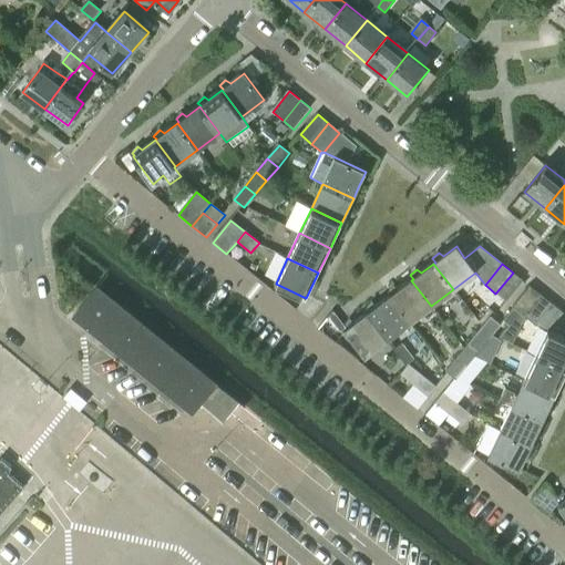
[(506,302),(524,281),(513,273),(495,294),(506,302)]
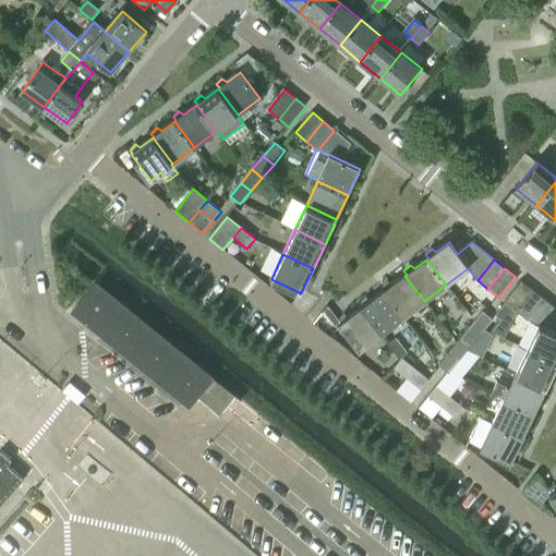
[(424,301),(405,276),(393,285),(388,281),(382,287),(385,291),(383,292),(402,317),(424,301)]
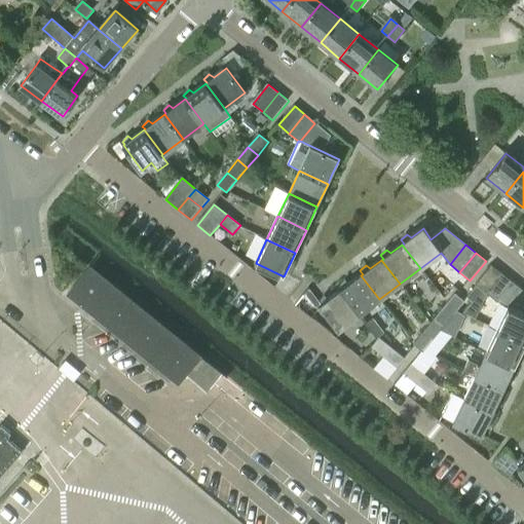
[(487,294),(502,274),(492,266),(477,285),(487,294)]
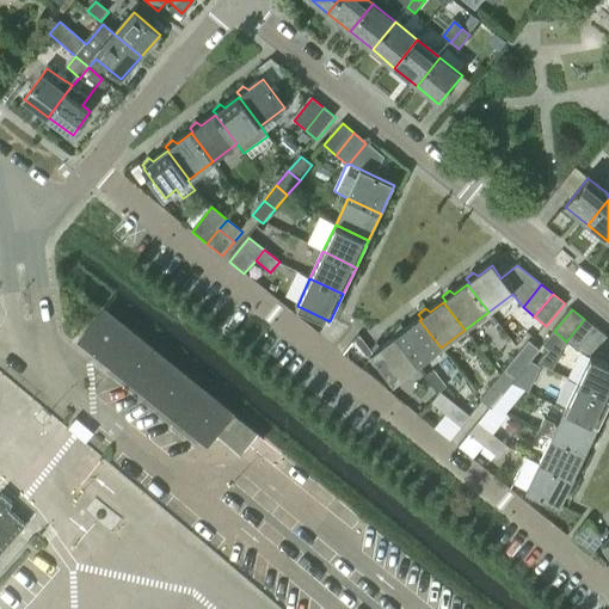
[(260,436),(105,311),(79,343),(208,447),(216,437),(241,459),(260,436)]
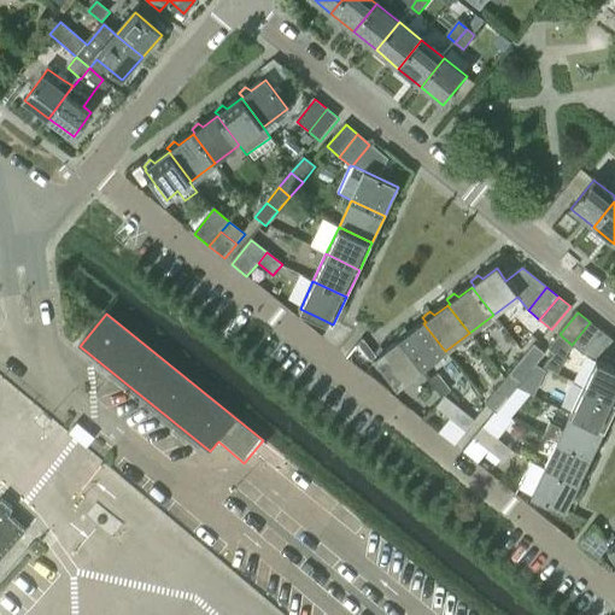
[(584,355),(602,332),(590,322),(572,345),(584,355)]
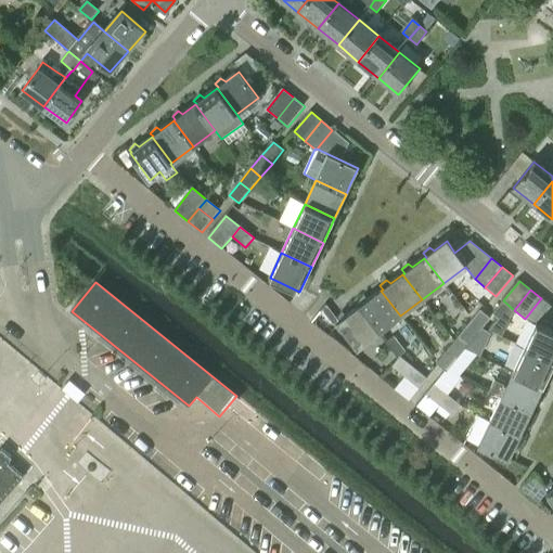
[(400,316),(381,291),(369,300),(364,296),(358,303),(361,306),(359,307),(378,333),(400,316)]
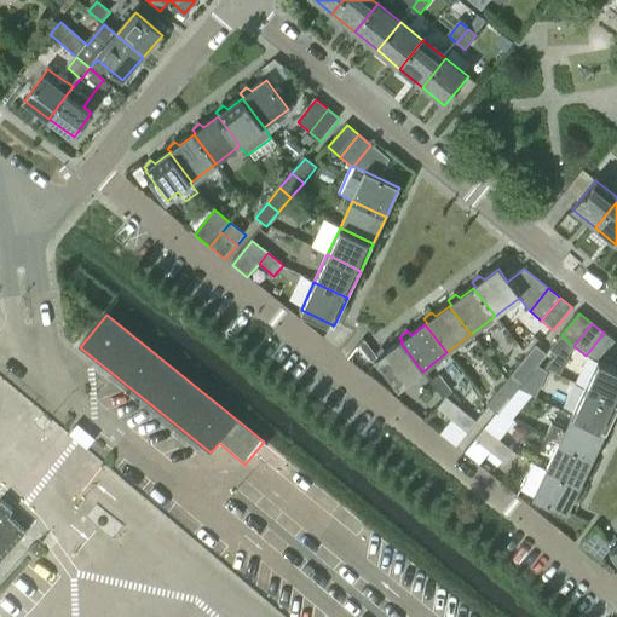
[(616,342),(604,333),(586,356),(599,362),(586,388),(616,403),(616,342)]
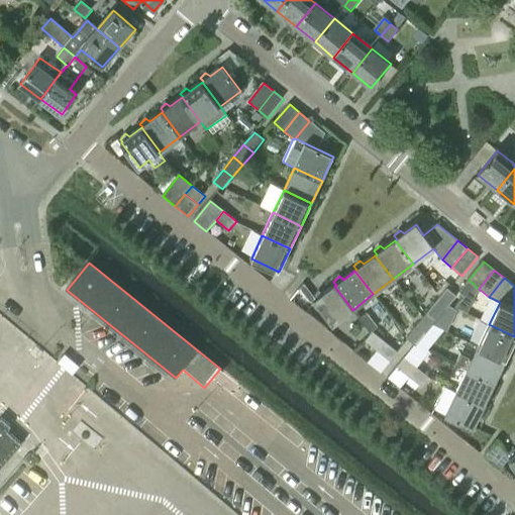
[(352,310),(334,286),(323,295),(319,291),(314,297),(316,300),(314,301),(332,325),(352,310)]
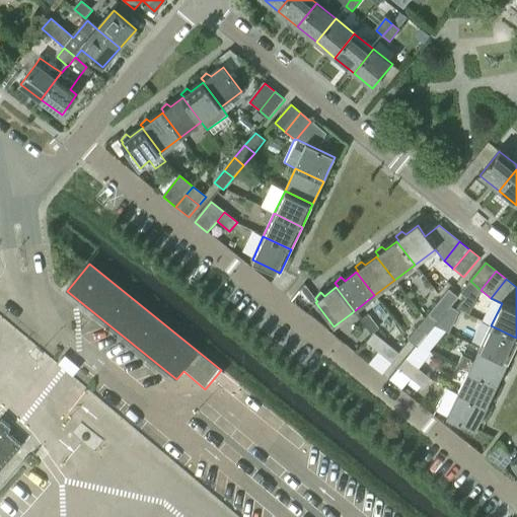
[(448,310),(458,298),(449,290),(439,303),(448,310)]
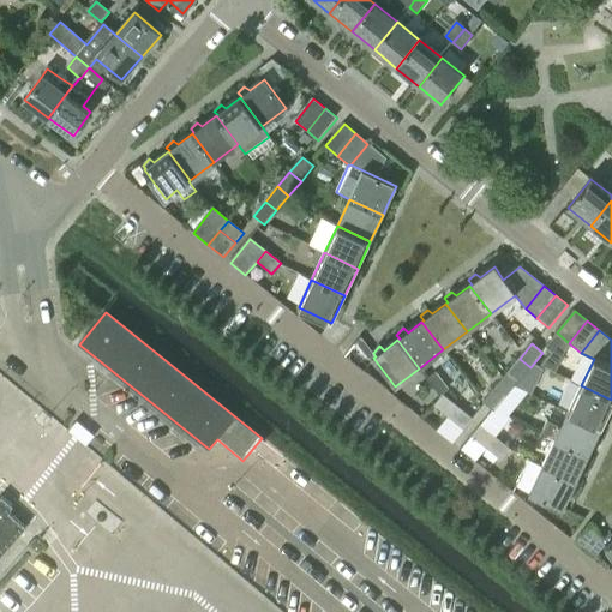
[(531,367),(520,359),(508,373),(519,383),(531,367)]
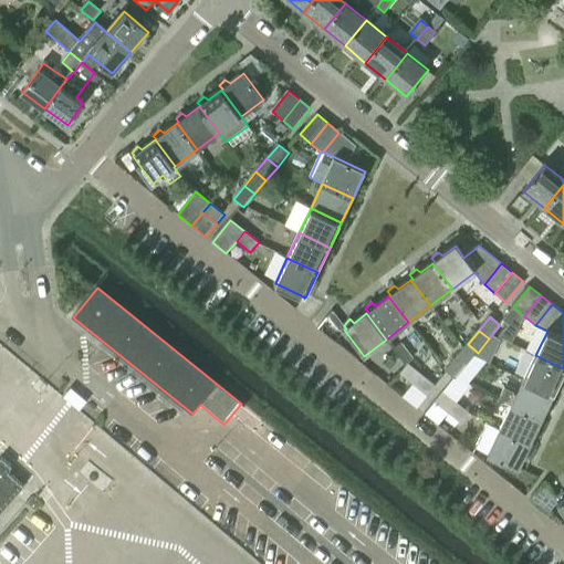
[(467,366),(478,353),(468,344),(457,357),(467,366)]
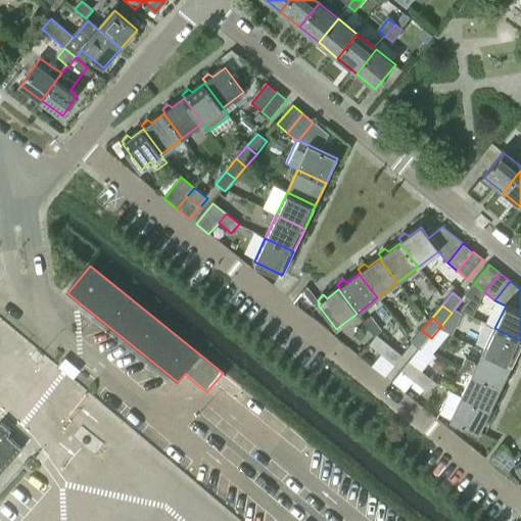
[(512,365),(520,346),(520,340),(494,328),(483,351),(512,365)]
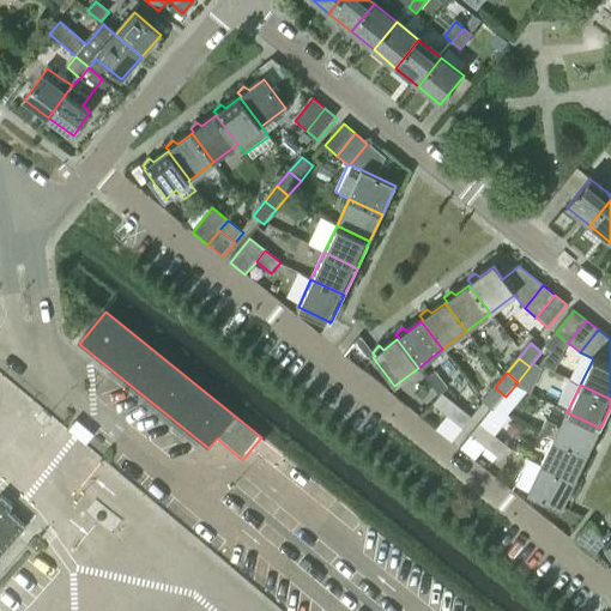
[(494,411),(506,397),(495,387),(483,403),(494,411)]
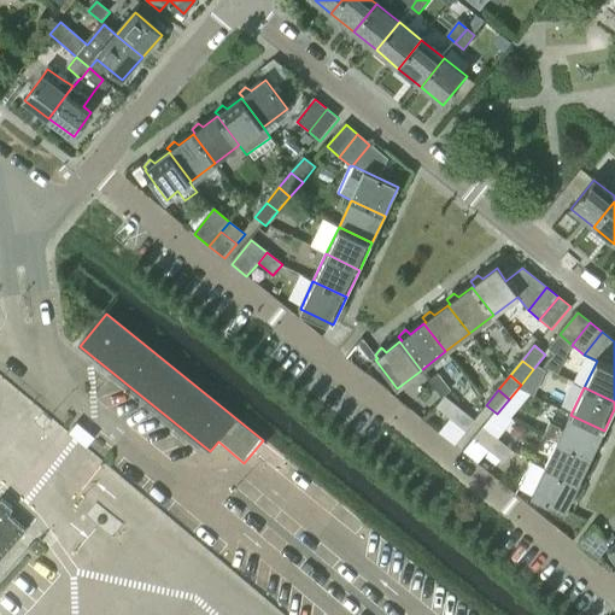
[(461,409),(445,396),(435,408),(451,420),(461,409)]
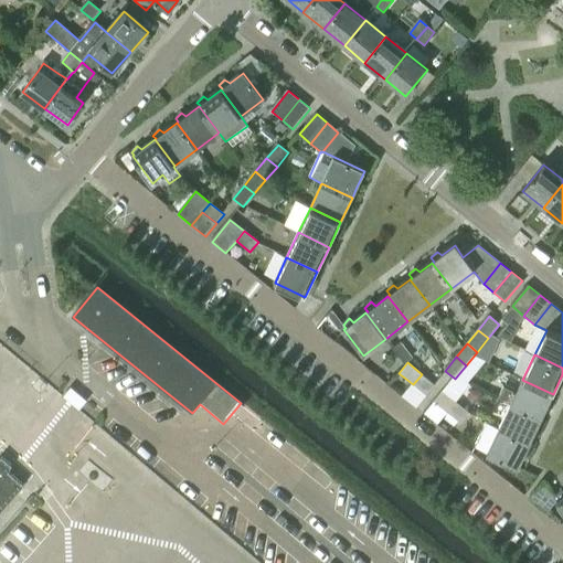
[(436,385),(422,374),(413,384),(427,396),(436,385)]
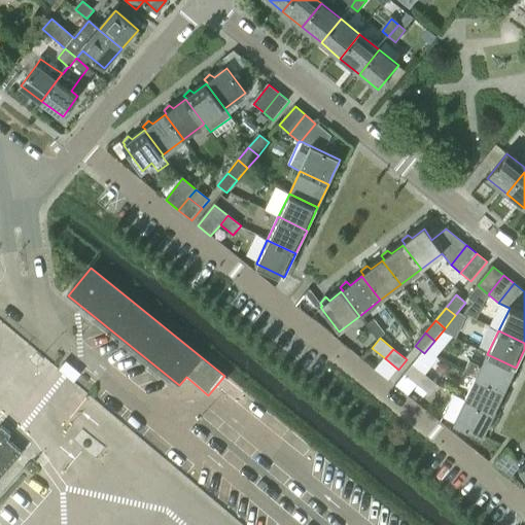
[(504,390),(516,368),(487,354),(482,365),(470,360),(464,372),(477,377),(504,390)]
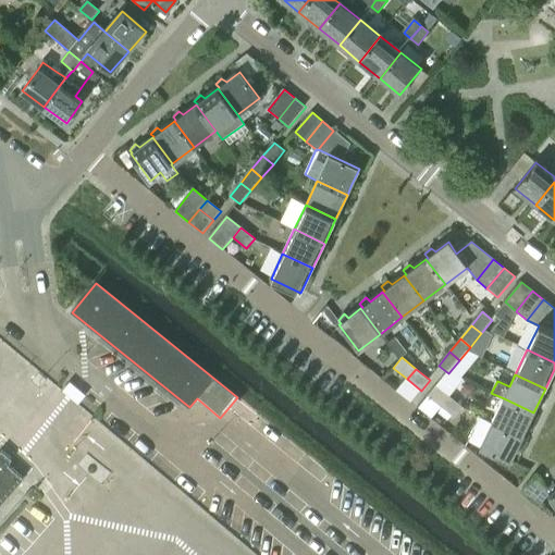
[(449,396),(436,385),(428,396),(441,407),(449,396)]
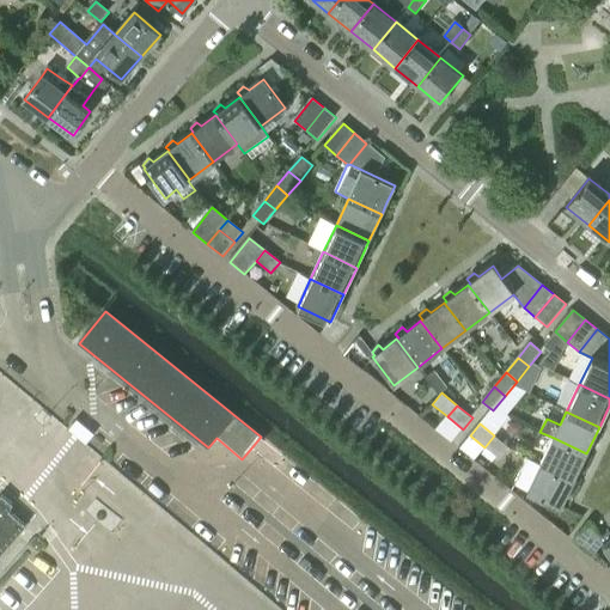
[(508,447),(494,435),(485,447),(500,458),(508,447)]
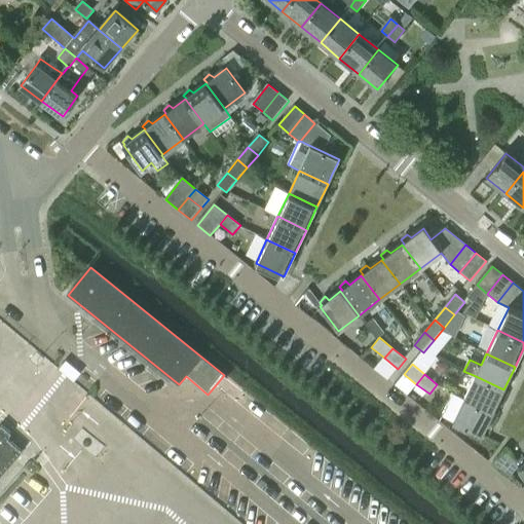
[(493,413),(503,389),(476,376),(464,400),(493,413)]
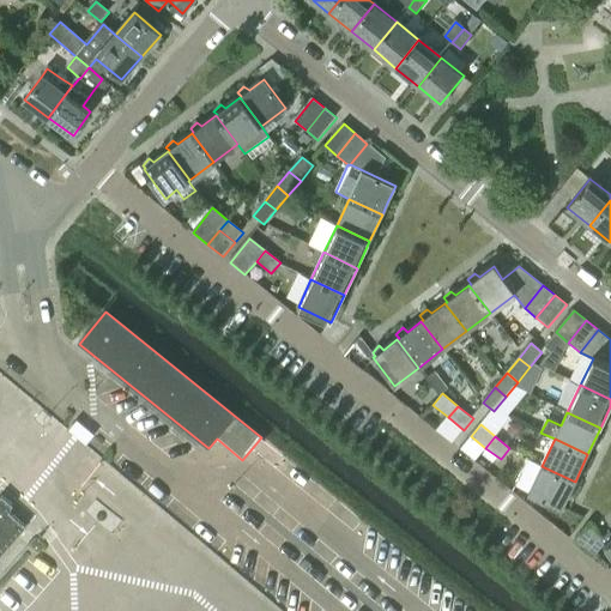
[(562,509),(575,482),(542,466),(528,494),(562,509)]
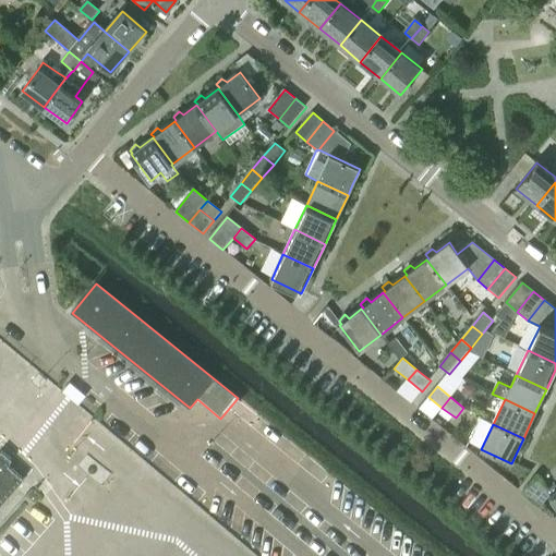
[(0,505),(14,490),(23,480),(8,466),(12,460),(2,452),(0,455),(0,505)]
